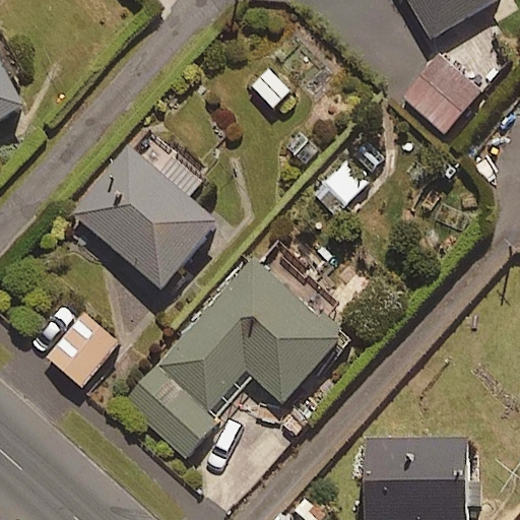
[(410,0),(432,37),(494,0),(410,0)]
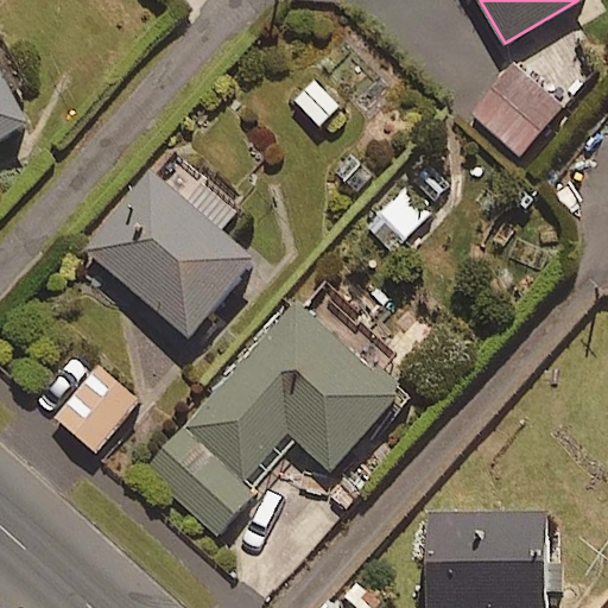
[(562,105),(511,64),(469,115),(520,156),(562,105)]
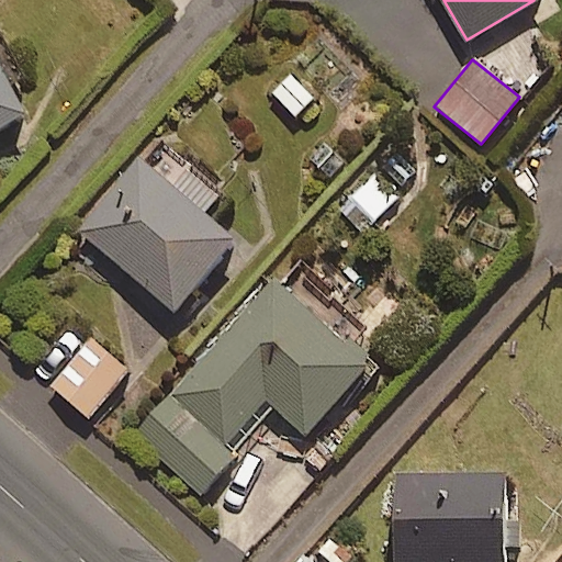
[(0,126),(27,111),(0,63),(0,126)]
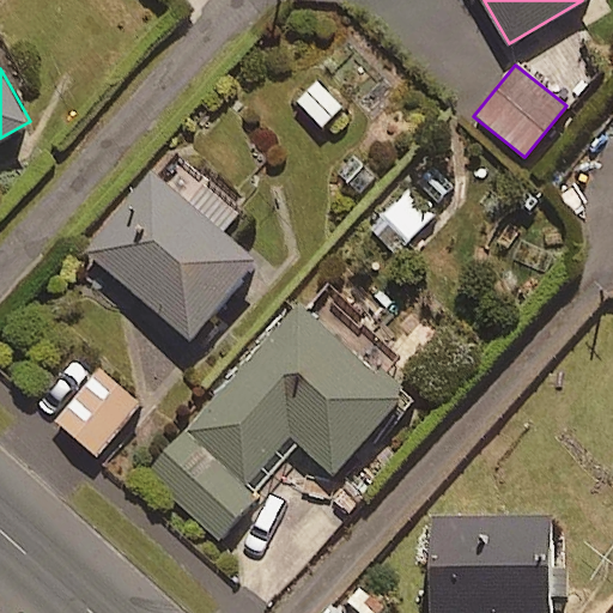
[(460,188),(431,162),(370,226),(399,253),(460,188)]
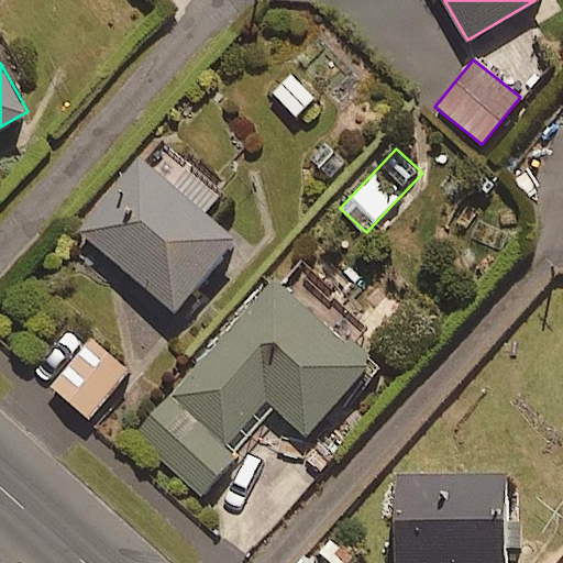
[(163,174),(141,155),(79,230),(177,311),(238,239),(203,210),(219,191),(177,156),(163,174)]
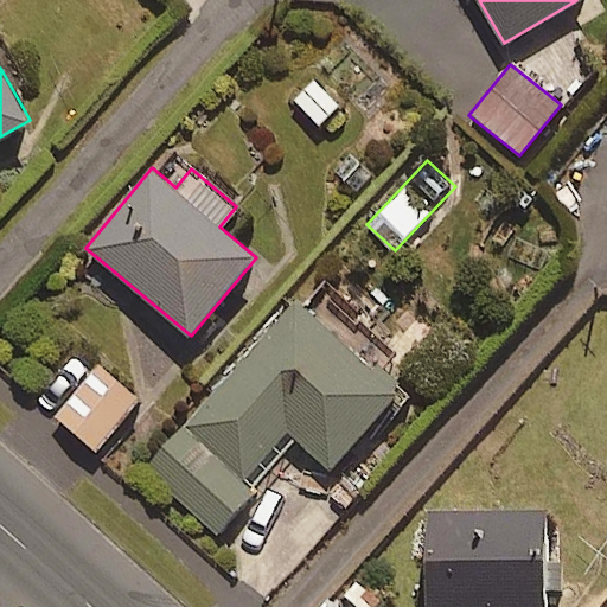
[(400,387),(294,298),(148,472),(217,529),(294,436),(331,468),(400,387)]
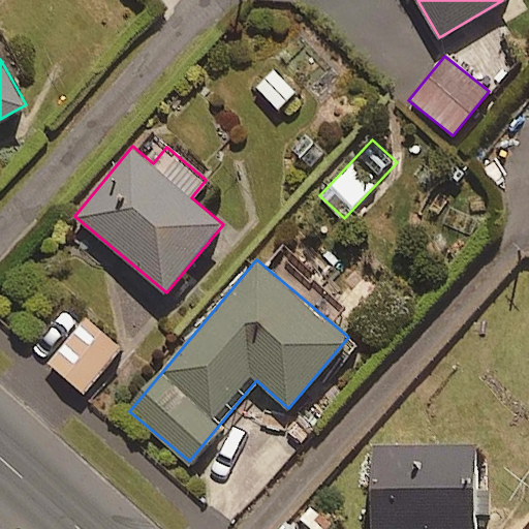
[(121,350),(85,320),(50,363),(85,393),(121,350)]
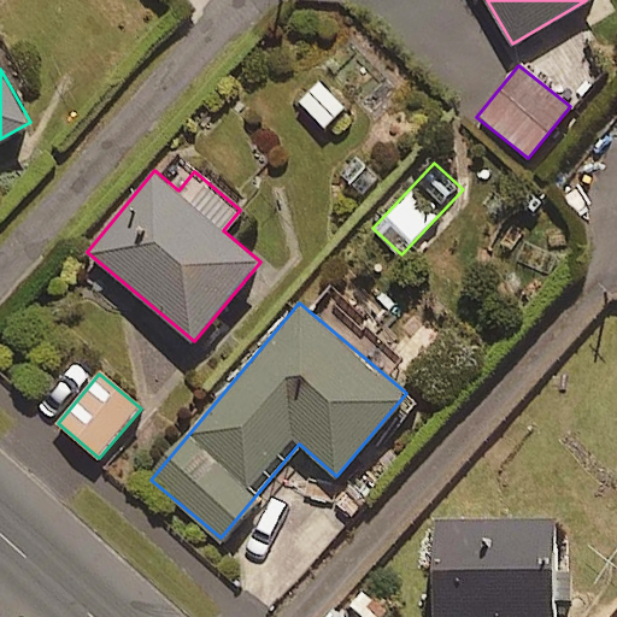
[(552,616),(558,522),(438,517),(433,616),(552,616)]
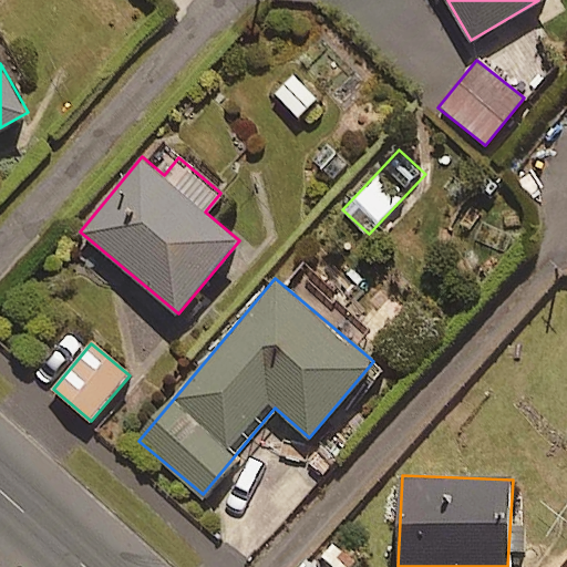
All buildings are outlined.
